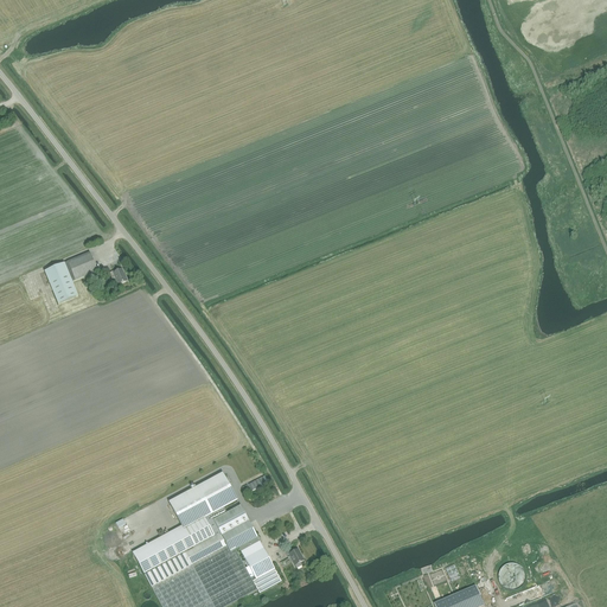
[(90,254),(45,273),(59,306),(78,298),(72,283),(98,272),(90,254)]
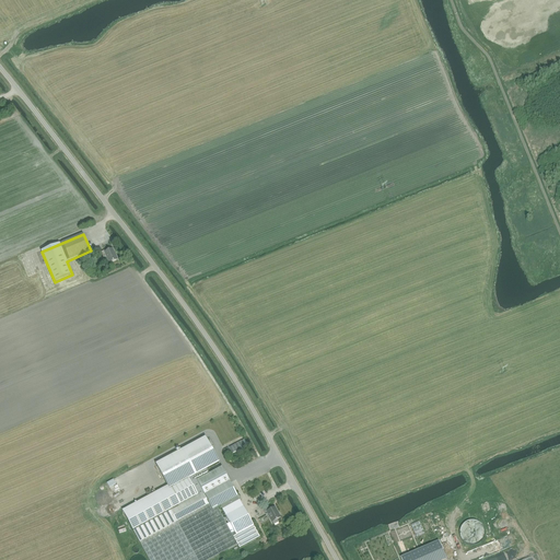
[(117,259),(117,258),(116,256),(113,248),(105,252),(104,251),(101,253),(103,258),(106,256),(109,264),(117,260),(117,259)]
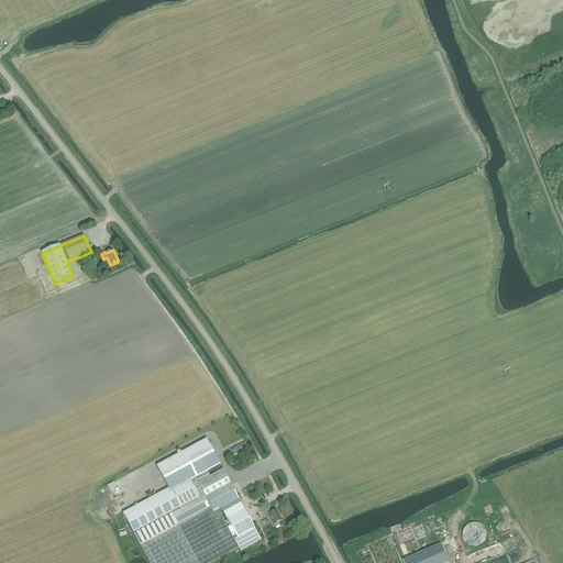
[(207,440),(156,466),(168,488),(170,492),(190,482),(221,465),(207,440)]
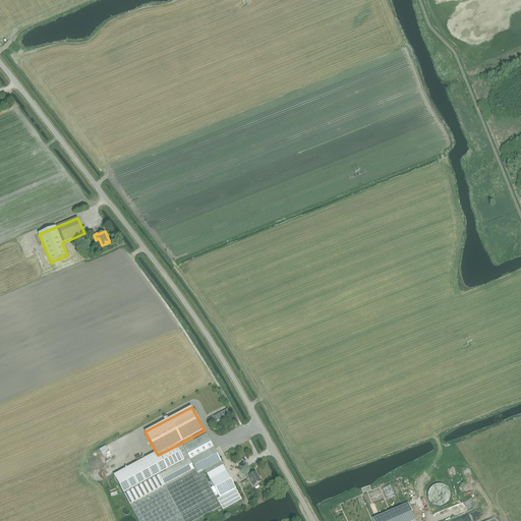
[(228,408),(212,416),(215,422),(231,414),(228,408)]
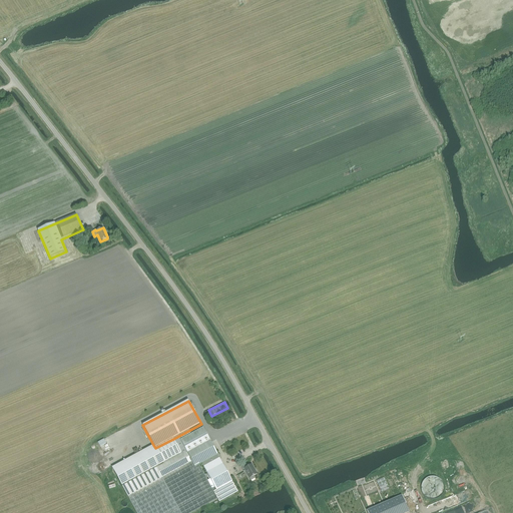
[(192,435),(180,441),(185,452),(191,463),(193,468),(199,465),(201,463),(217,455),(217,454),(203,429),(192,435)]
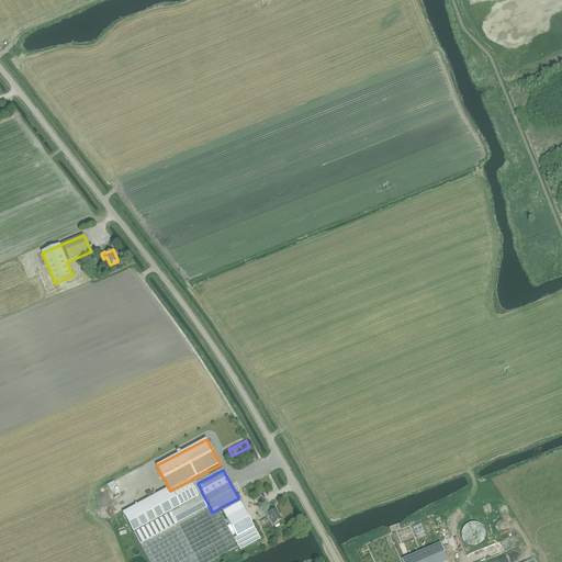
[(208,471),(190,481),(199,498),(203,495),(198,483),(211,476),(208,471)]
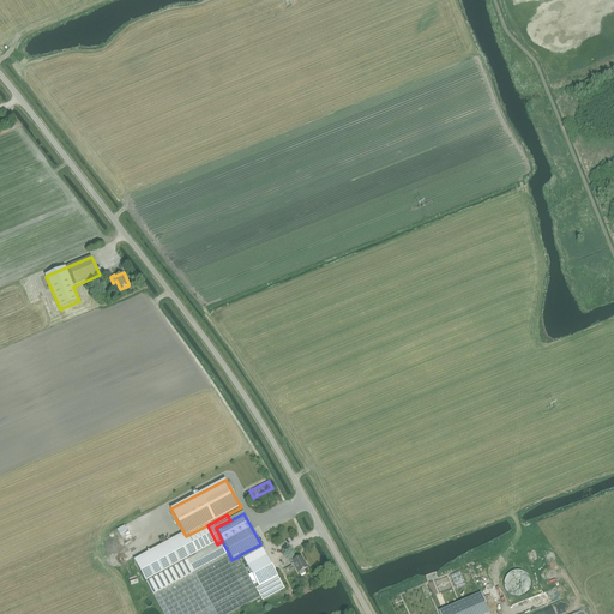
[(184,533),(133,559),(146,583),(217,545),(208,525),(186,536),(184,533)]
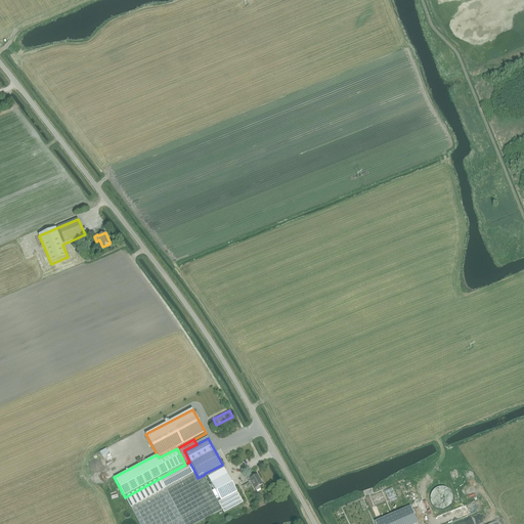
[(185,465),(125,497),(131,509),(195,473),(189,462),(185,465)]
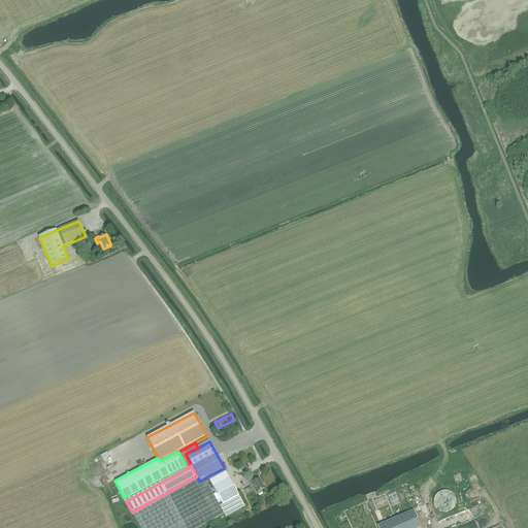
[(224,468),(207,476),(209,481),(216,491),(215,492),(216,494),(217,494),(220,499),(223,505),(231,500),(233,499),(239,496),(226,471),(227,471),(227,470),(226,467),(225,467),(224,467),(224,468)]
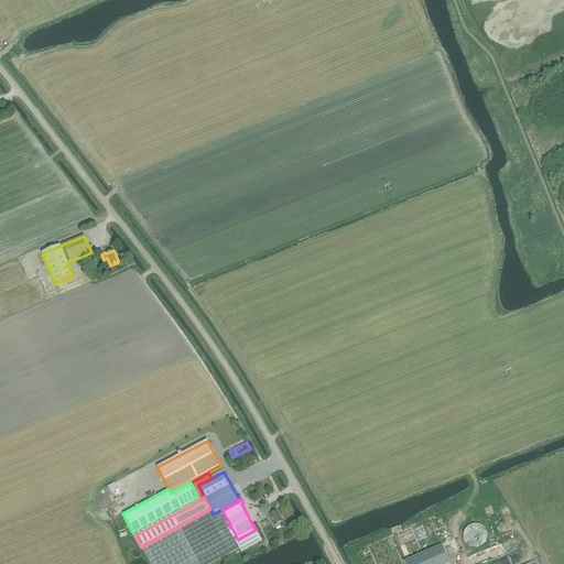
[(210,509),(141,548),(150,563),(210,563),(229,554),(230,554),(239,550),(235,541),(238,540),(235,533),(231,528),(230,528),(228,529),(219,511),(213,514),(210,509)]
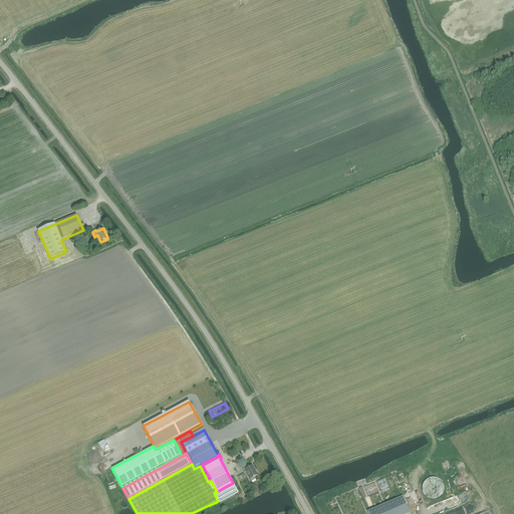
[(248,464),(241,468),(243,471),(244,473),(246,472),(250,479),(251,482),(256,479),(254,477),(257,475),(252,466),(249,467),(248,464)]
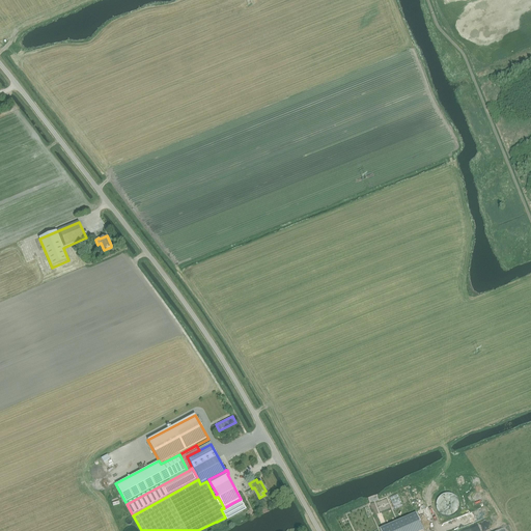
[(241,500),(235,503),(232,504),(225,508),(230,519),(247,509),(241,500)]
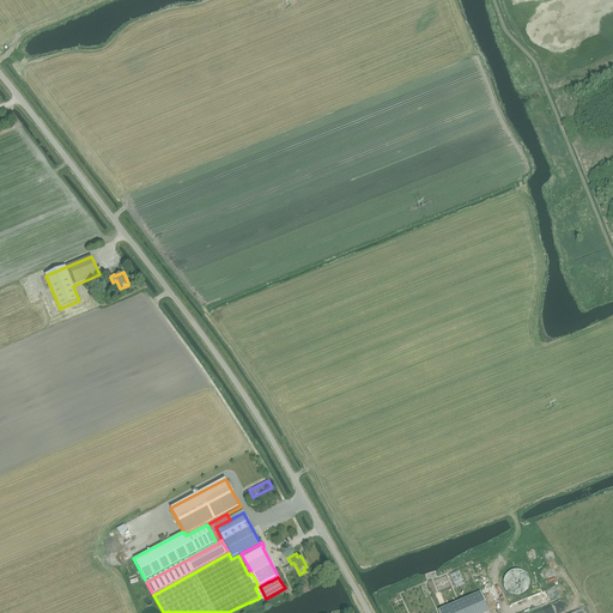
[(480,592),(438,611),(439,612),(486,612),(489,612),(480,592)]
